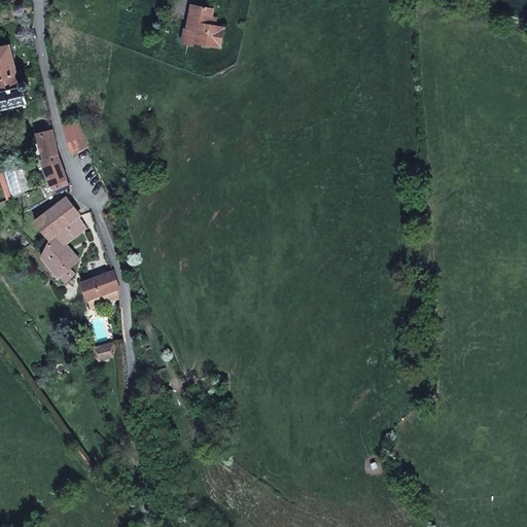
[(210,24),(214,8),(192,4),(187,28),(185,28),(182,42),(194,44),(194,41),(220,46),(223,27),(218,26),(210,24)]
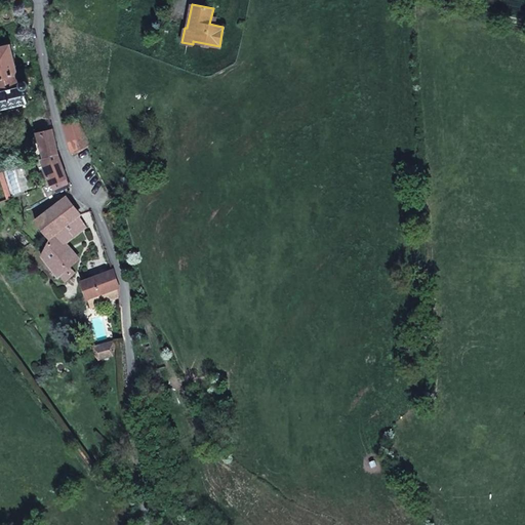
[(218,17),(211,16),(209,24),(217,26),(218,17)]
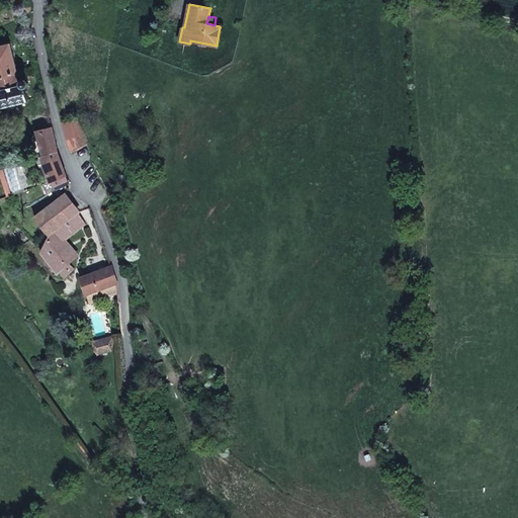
[(18,73),(11,42),(0,45),(0,76),(17,73),(18,73)]
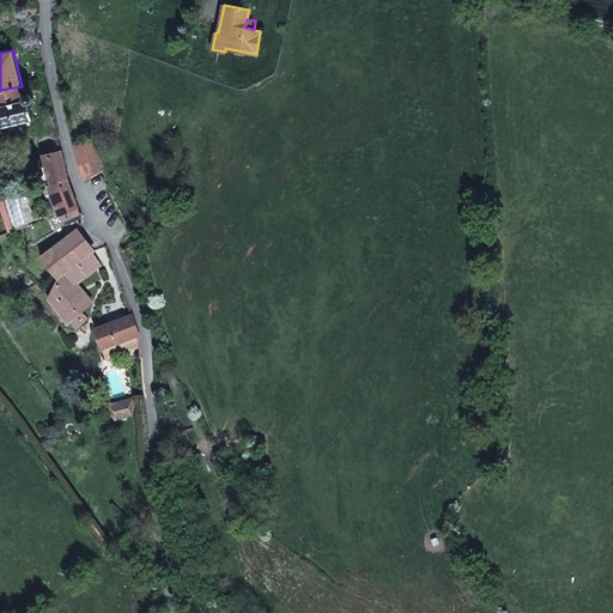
[(31,95),(30,93),(29,93),(28,93),(26,95),(25,95),(23,96),(20,86),(0,90),(0,125),(0,127),(32,119),(29,104),(30,104),(31,103),(32,102),(34,101),(34,99),(34,98),(34,97),(34,96),(32,95),(31,95)]
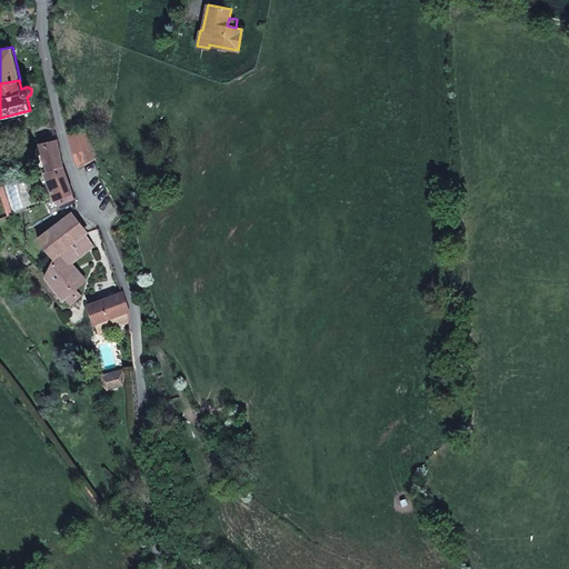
[(92,146),(85,131),(70,136),(76,153),(86,149),(88,148),(92,146)]
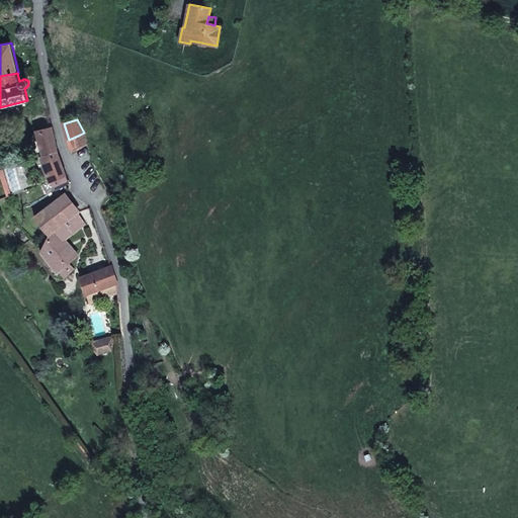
[(58,153),(52,127),(36,132),(37,134),(44,155),(45,156),(58,153)]
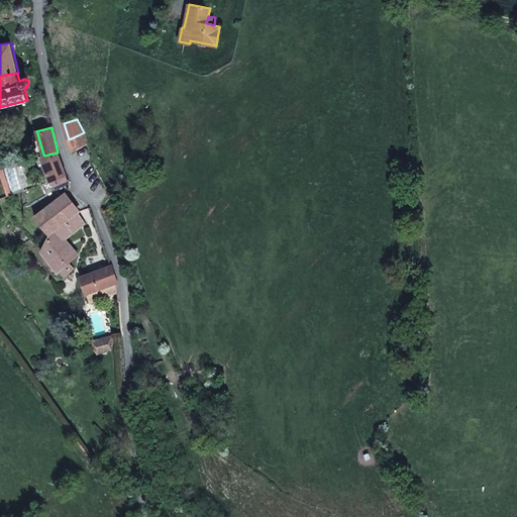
[(89,142),(84,132),(80,134),(78,135),(69,139),(72,150),(89,142)]
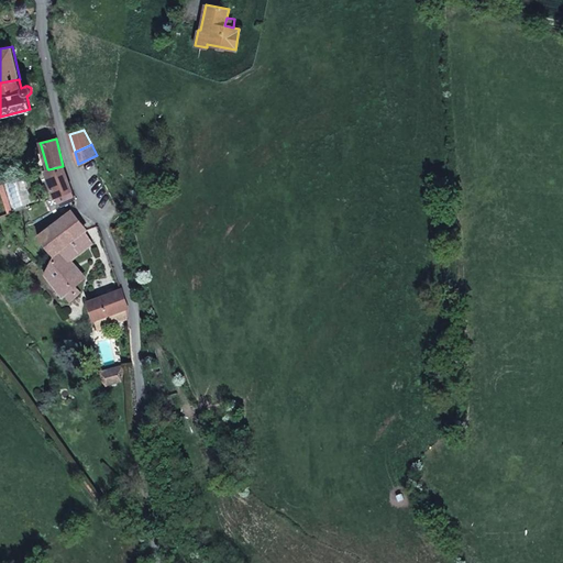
[(47,168),(41,145),(34,147),(43,169),(47,168)]
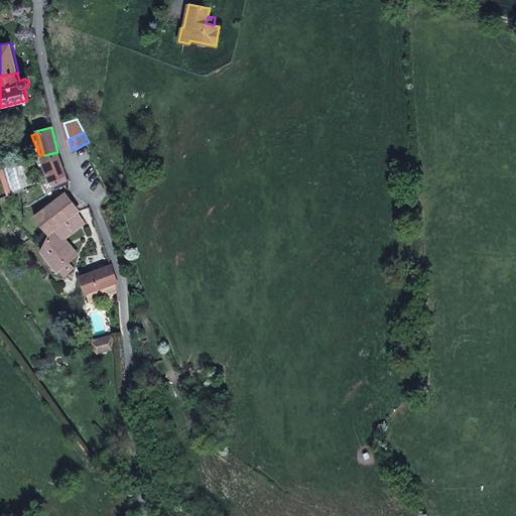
[(57,152),(44,155),(52,181),(56,188),(63,184),(69,182),(59,158),(57,153),(57,152)]
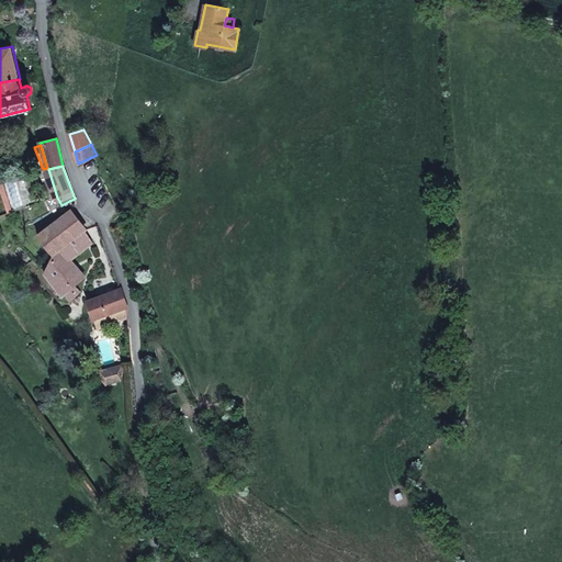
[(86,229),(71,211),(70,211),(37,235),(53,255),(44,272),(64,296),(64,295),(68,300),(74,295),(69,290),(74,287),(64,274),(75,266),(69,260),(60,249),(71,242),(79,254),(92,243),(85,231),(86,229)]
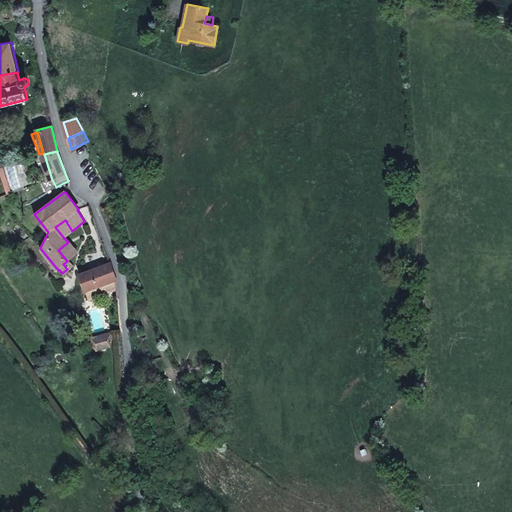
[(72,231),(65,220),(55,227),(63,237),(72,231)]
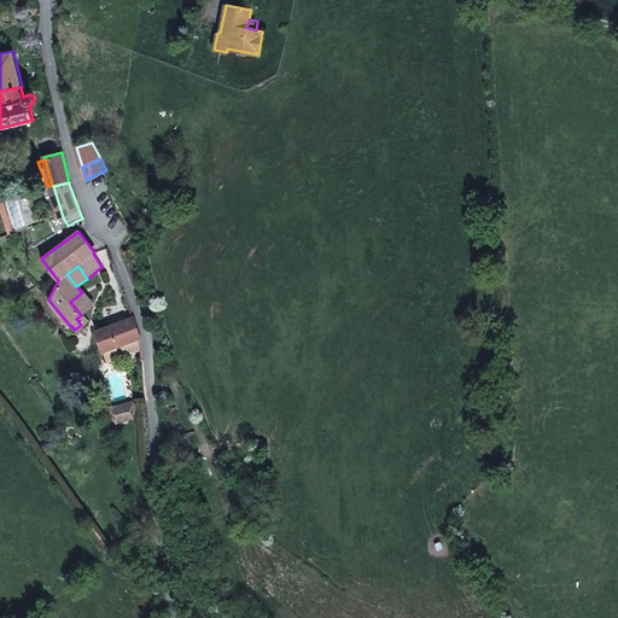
[(92,304),(82,292),(70,302),(81,315),(92,304)]
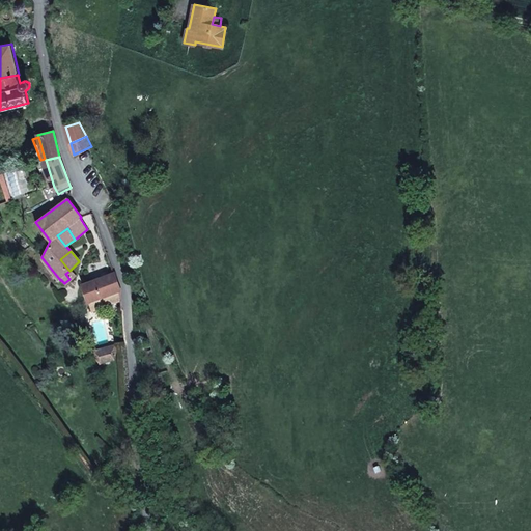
[(120,290),(114,273),(83,284),(90,302),(92,310),(108,305),(108,304),(121,300),(121,297),(121,295),(120,295),(121,294),(120,290)]
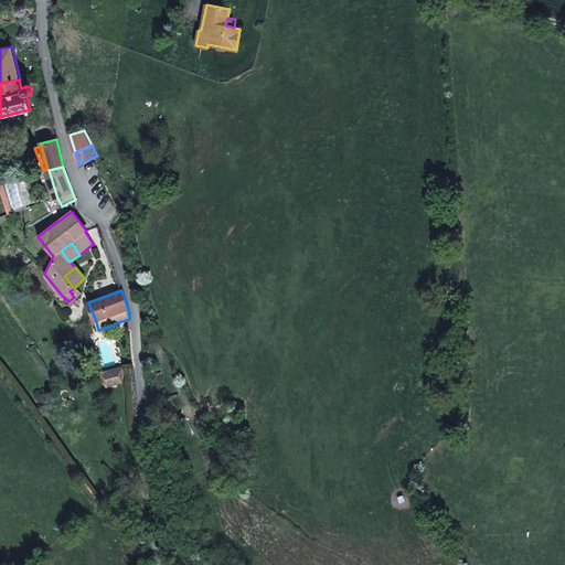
[(123,368),(99,373),(102,379),(103,380),(124,370),(123,368)]
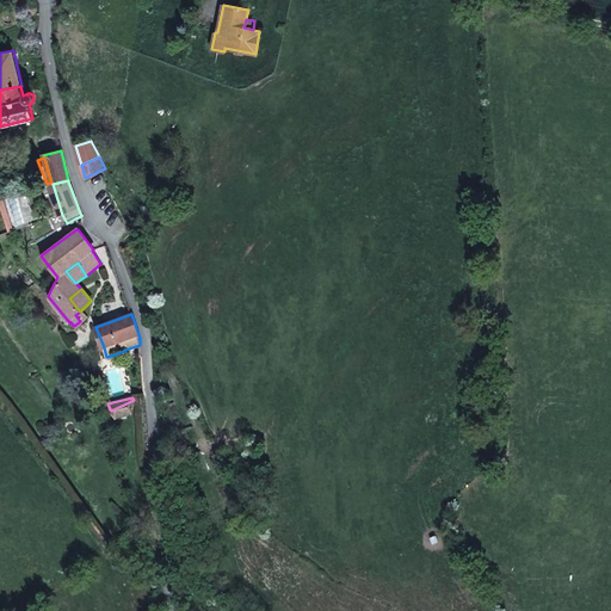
[(134,403),(134,400),(111,411),(116,417),(131,413),(134,403)]
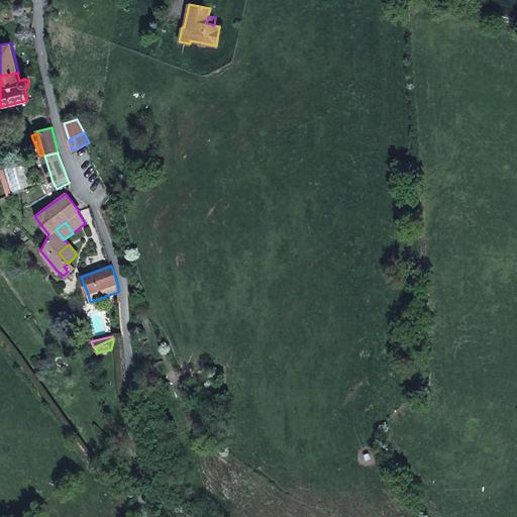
All buildings are outlined.
